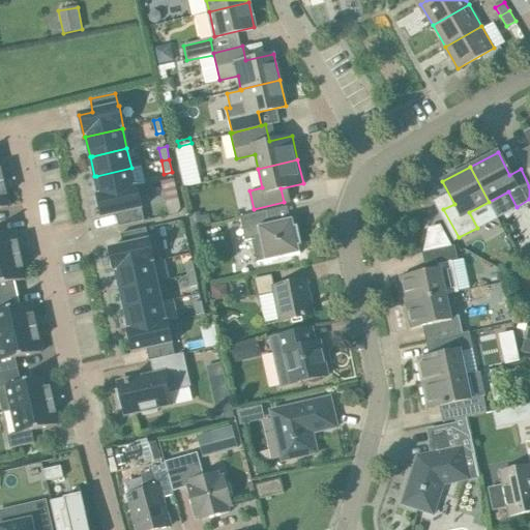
[(98,196),(136,187),(131,168),(96,176),(94,176),(98,196)]
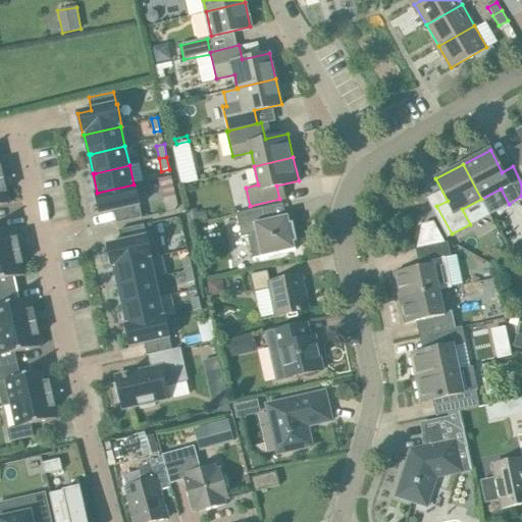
[(164,204),(176,202),(170,176),(159,178),(164,204)]
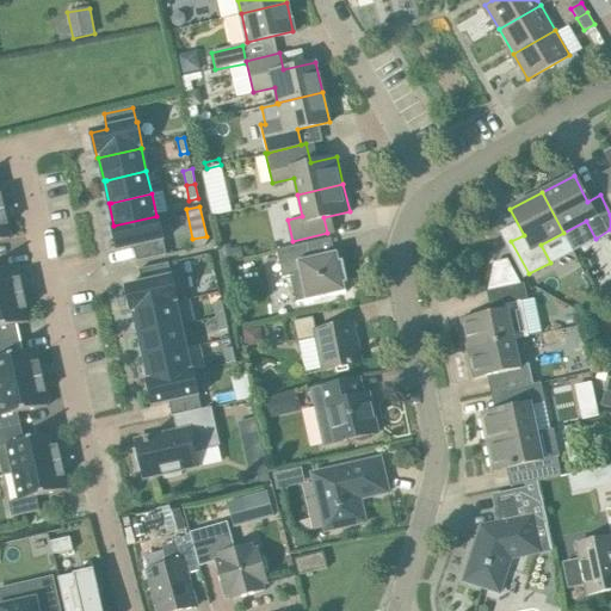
[(0,241),(10,239),(4,211),(0,211),(0,241)]
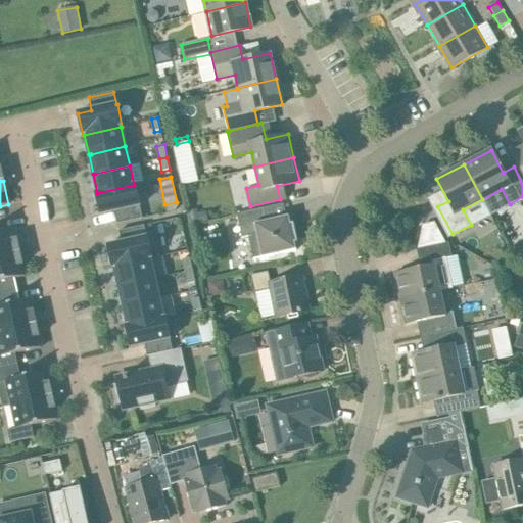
[(142,219),(140,206),(135,185),(134,185),(97,193),(96,194),(101,216),(114,212),(117,224),(142,219)]
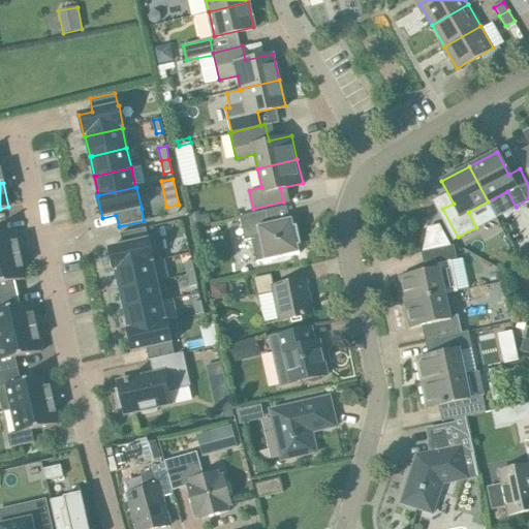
[(270,222),(267,209),(240,215),(245,239),(250,238),(255,261),(300,252),(298,246),(301,245),(297,226),(293,227),(291,217),(270,222)]
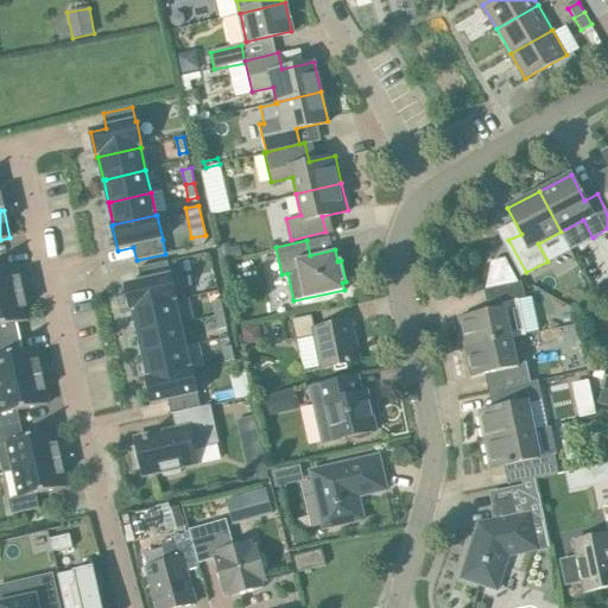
[(229,245),(220,246),(223,261),(242,257),(240,247),(230,248),(229,245)]
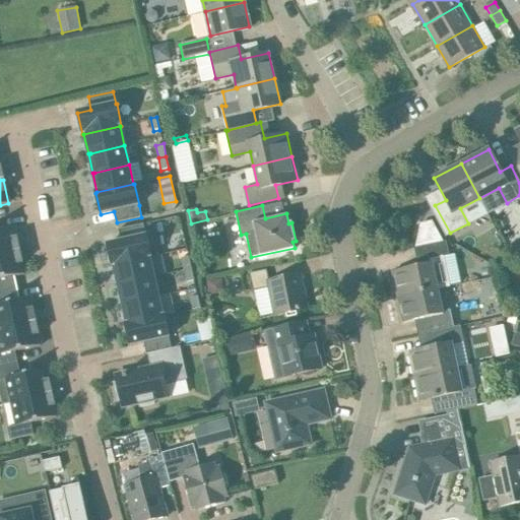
[(146,237),(143,224),(118,231),(121,242),(108,245),(112,266),(114,266),(149,258),(151,258),(146,237)]
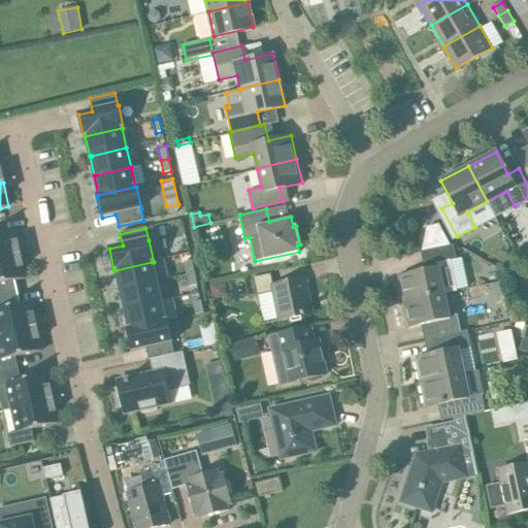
[(0,233),(0,259),(20,255),(13,231),(0,233)]
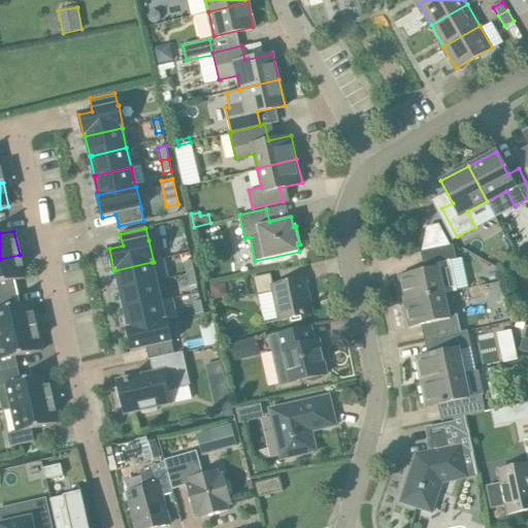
[(527,264),(527,242),(514,252),(524,267),(527,264)]
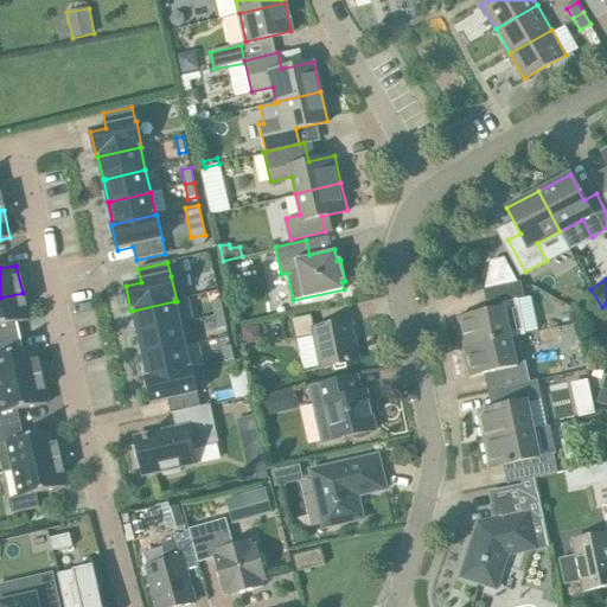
[(464,346),(524,333),(517,299),(524,298),(521,281),(483,289),(486,305),(487,305),(489,310),(458,315),(464,346)]
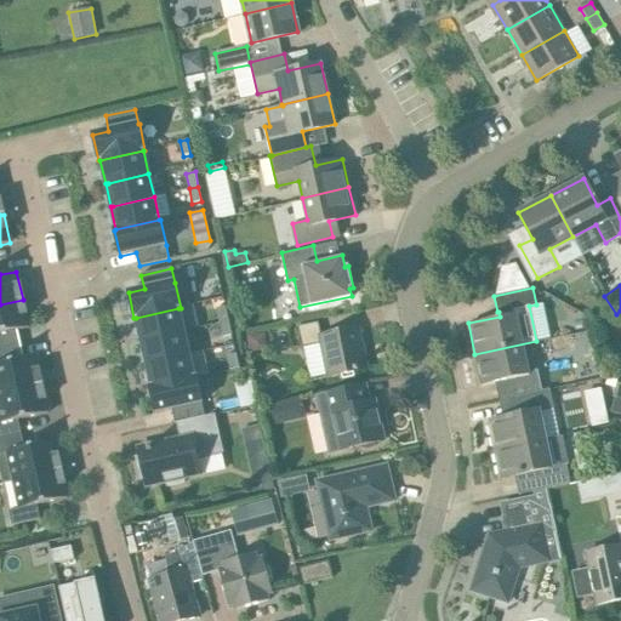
[(0,349),(1,349),(12,347),(10,332),(29,329),(23,300),(21,300),(0,305),(0,349)]
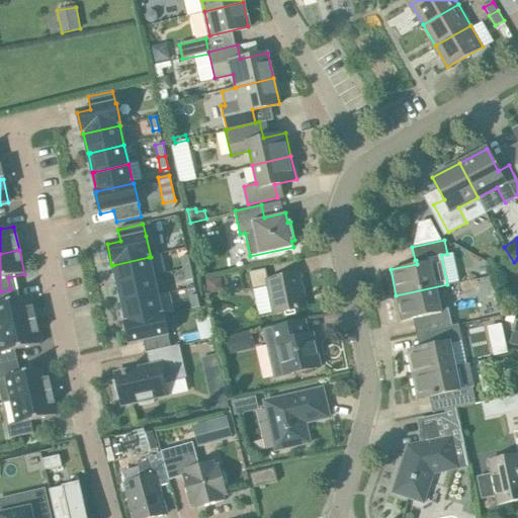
[(183,269),(190,268),(188,256),(180,258),(183,269)]
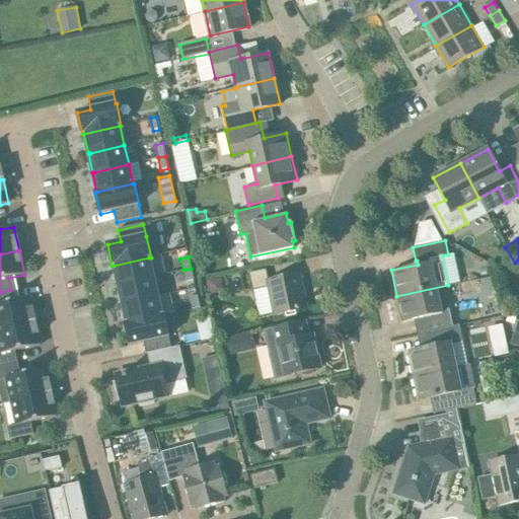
[(118,286),(119,285),(154,278),(149,257),(114,266),(118,286)]
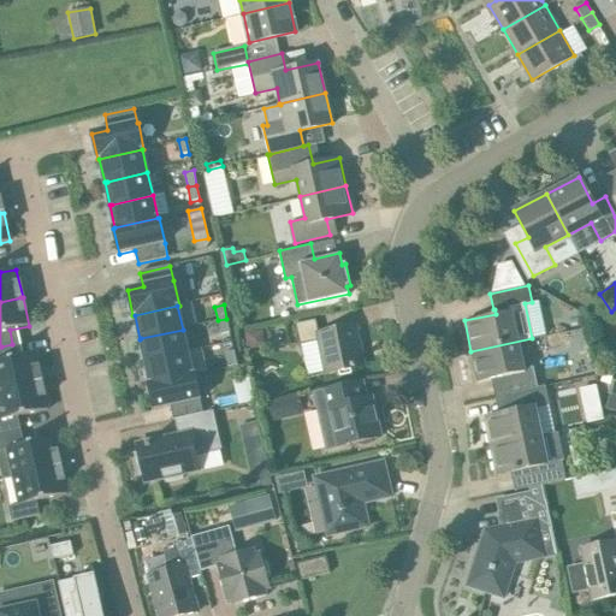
[(315,318),(295,321),(300,343),(319,339),(325,373),(363,365),(355,324),(319,331),(315,318)]
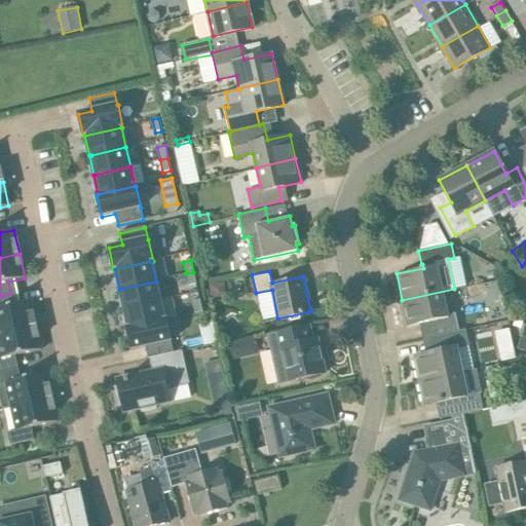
[(193,272),(186,273),(188,286),(196,284),(193,272)]
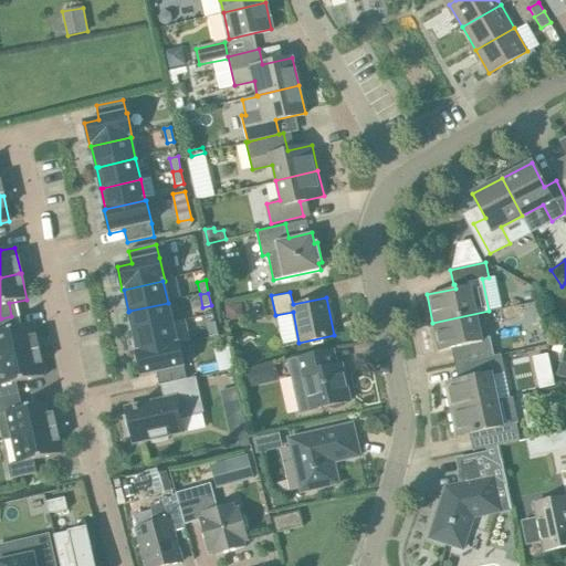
[(133,333),(135,332),(173,323),(168,303),(129,311),(128,312),(133,333)]
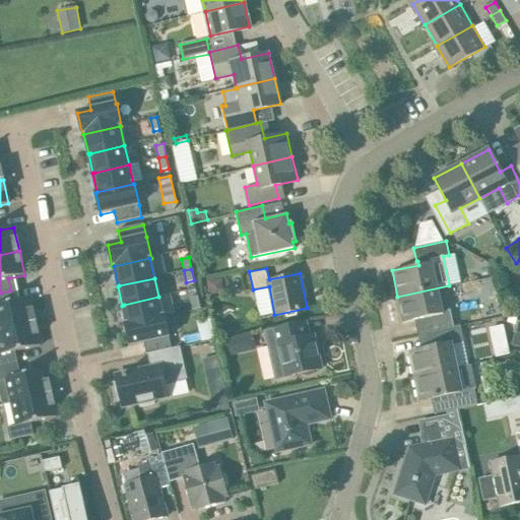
[(432,331),(460,325),(453,326),(450,309),(442,310),(438,289),(449,287),(449,285),(397,297),(403,322),(429,317),(432,331)]
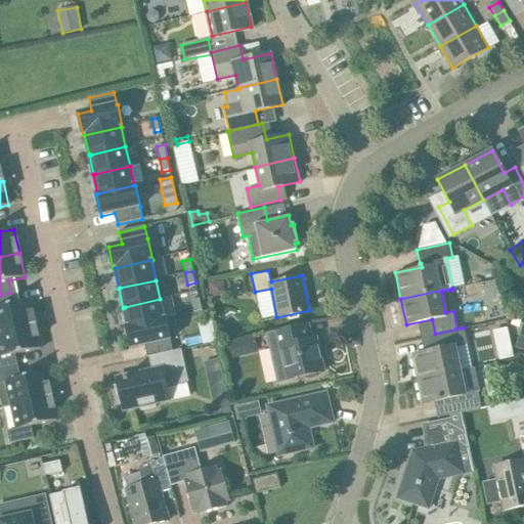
[(1,295),(0,295),(0,333),(35,325),(36,325),(30,301),(13,305),(10,293),(1,295)]
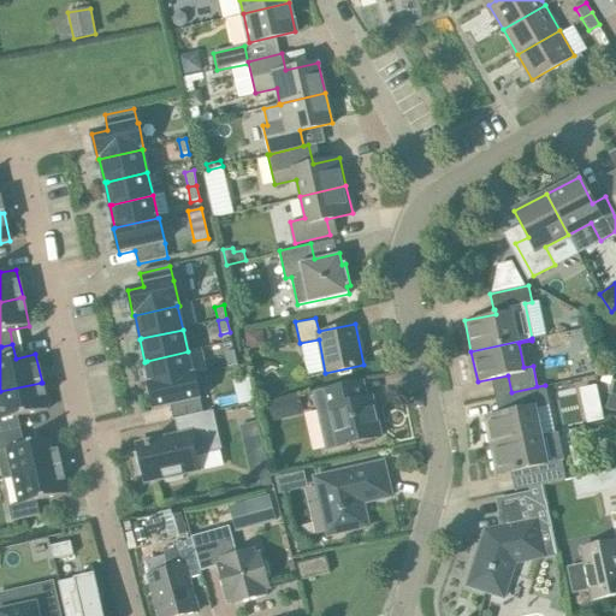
[(150,385),(193,374),(188,351),(147,361),(144,362),(150,385)]
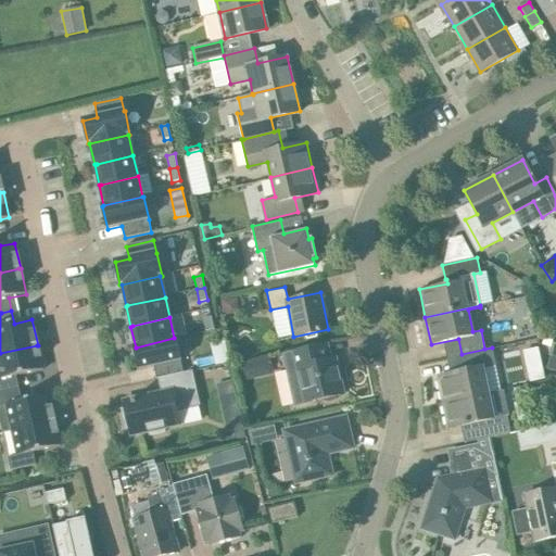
[(205,331),(214,330),(211,317),(203,319),(205,331)]
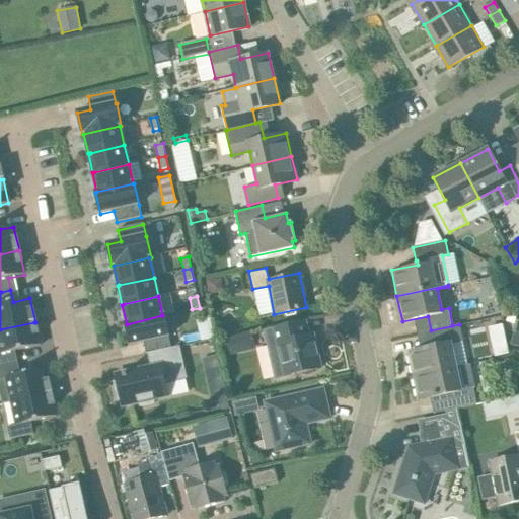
[(169,337),(164,315),(162,316),(162,315),(127,324),(125,324),(130,346),(143,343),(146,354),(147,354),(171,349),(168,337),(169,337)]
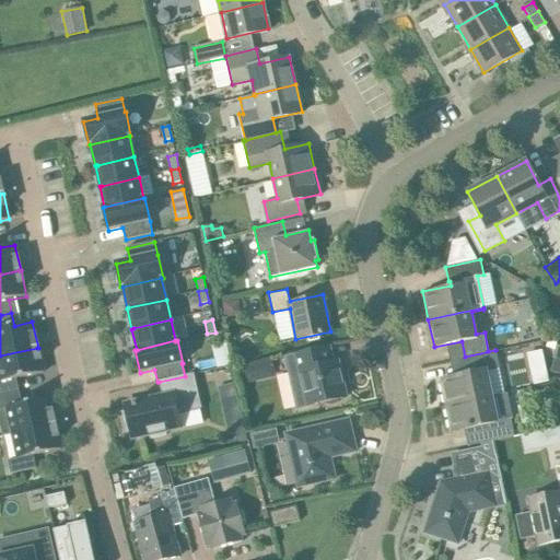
[(295,407),(306,405),(346,396),(337,360),(333,361),(329,347),(284,356),(295,407)]
